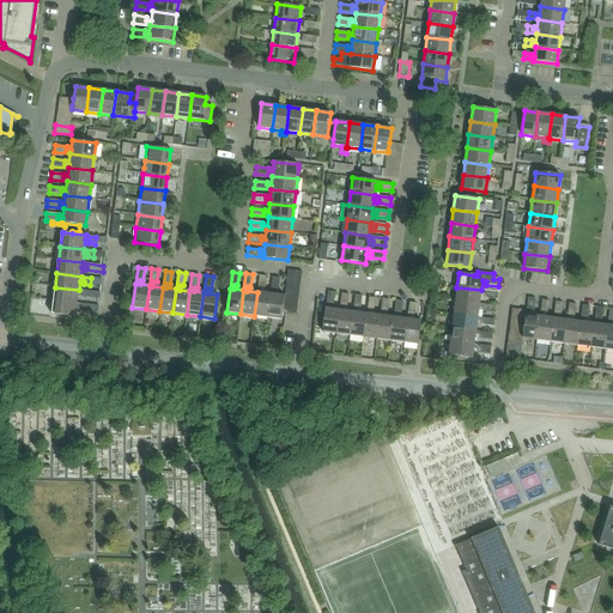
[(266,277),(259,275),(258,292),(254,316),(267,317),(271,293),(261,292),(261,289),(265,289),(266,277)]
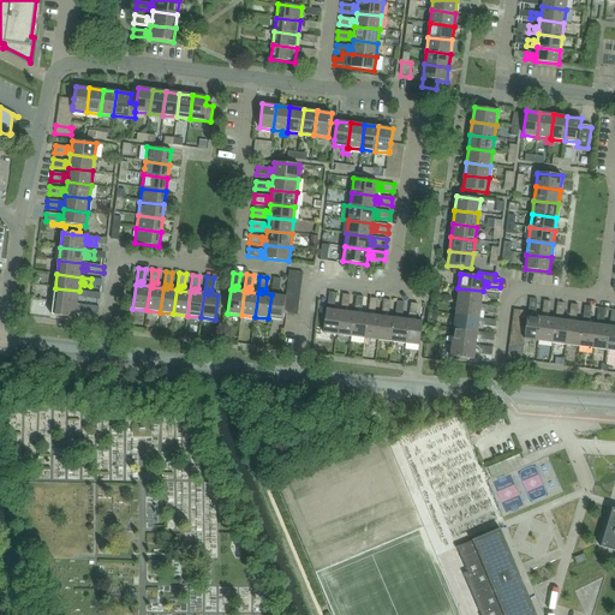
[(282,321),(284,314),(284,306),(285,299),(286,297),(275,296),(276,291),(279,292),(281,279),(274,278),(272,294),(268,318),(282,321)]
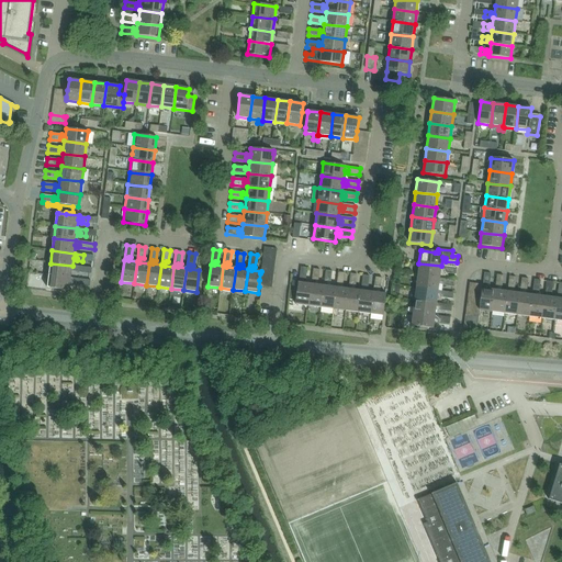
[(81,267),(72,266),(51,263),(49,276),(71,279),(72,269),(76,270),(76,272),(80,273),(81,267)]
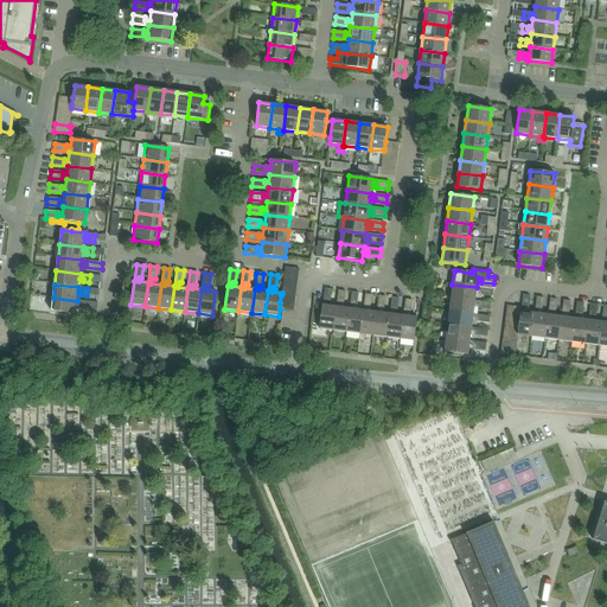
[(477,287),(452,285),(451,298),(474,301),(475,292),(480,292),(479,295),(492,296),(493,289),(477,287)]
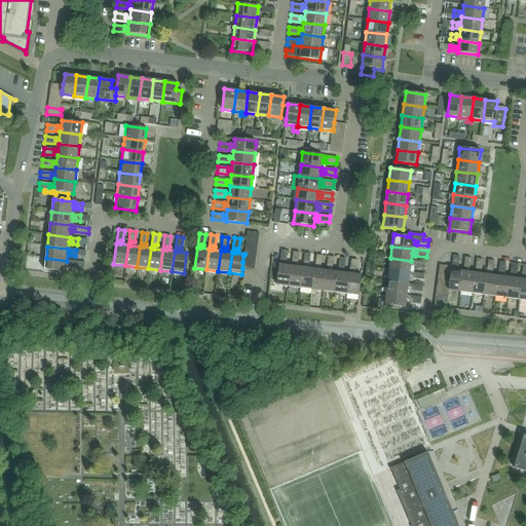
[(287,251),(282,250),(279,265),(278,264),(276,285),(289,287),(291,266),(283,265),(283,261),(286,262),(287,251)]
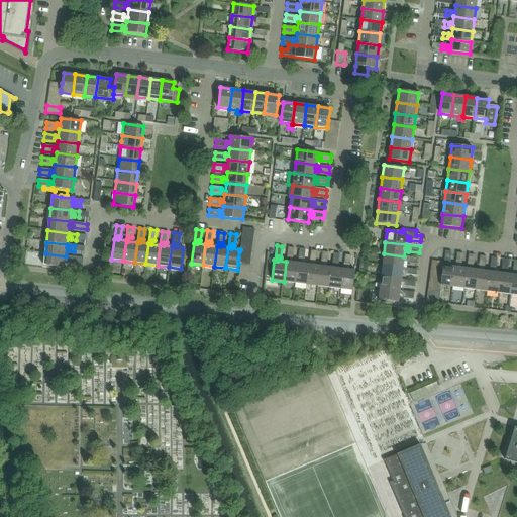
[(294,248),(288,247),(286,262),(284,282),(295,283),(298,263),(290,262),(290,259),(292,259),(294,248)]
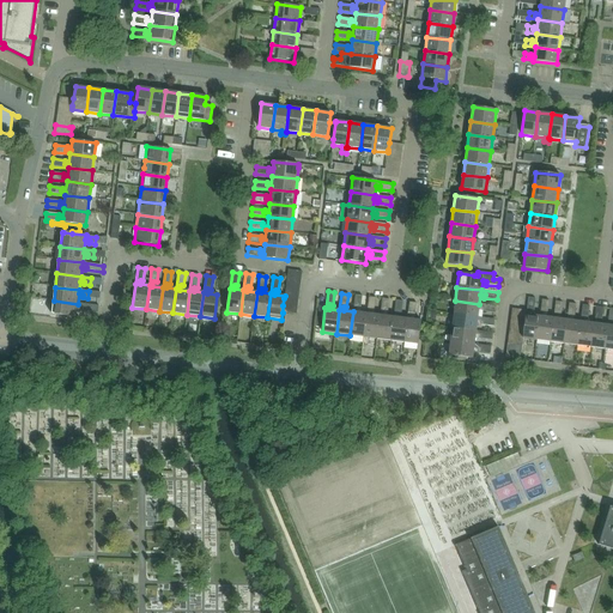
[(362,296),(354,295),(353,311),(350,335),(363,338),(366,314),(357,313),(357,308),(360,309),(362,296)]
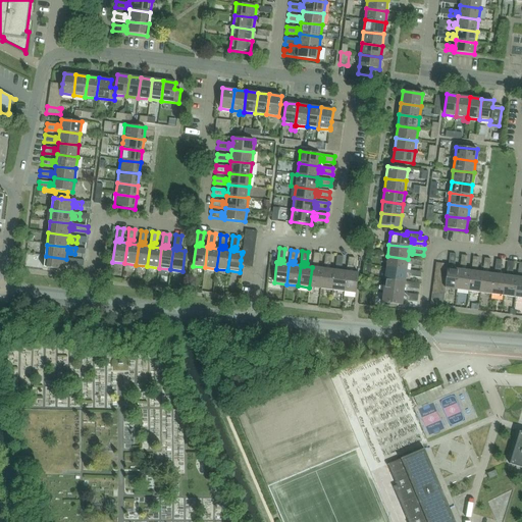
[(320,254),(314,253),(312,267),(309,288),(321,289),(323,268),(315,267),(316,264),(318,264),(320,254)]
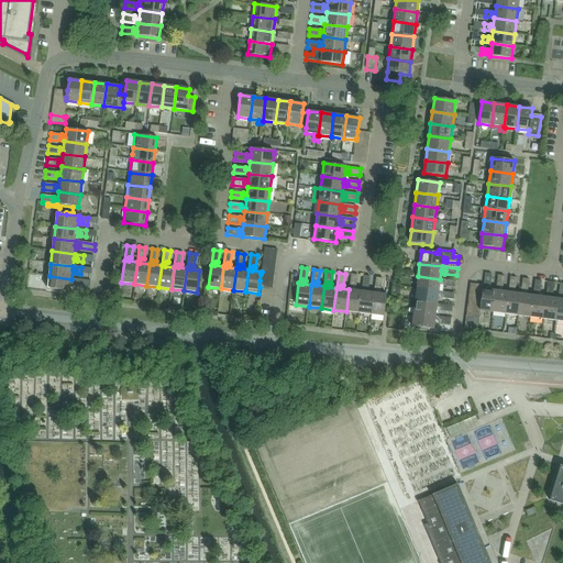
[(357,275),(351,274),(349,289),(346,311),(359,313),(362,291),(353,290),(353,286),(356,287),(357,275)]
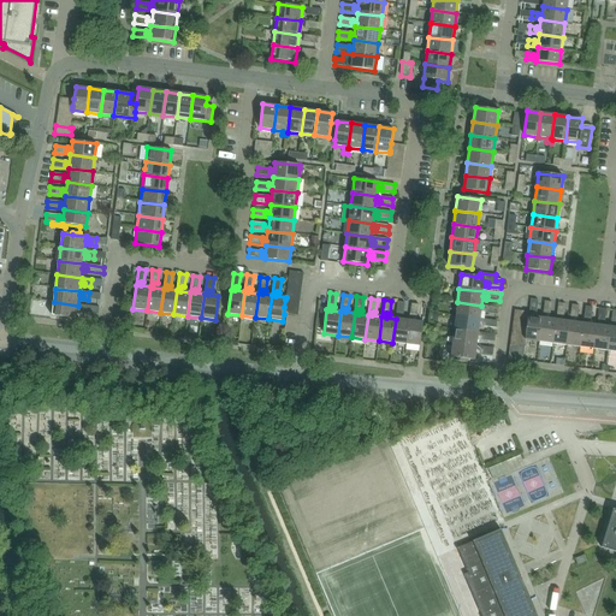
[(538,301),(531,300),(528,313),(528,319),(527,326),(526,333),(525,341),(539,342),(542,319),(532,317),(533,313),(535,313),(538,301)]
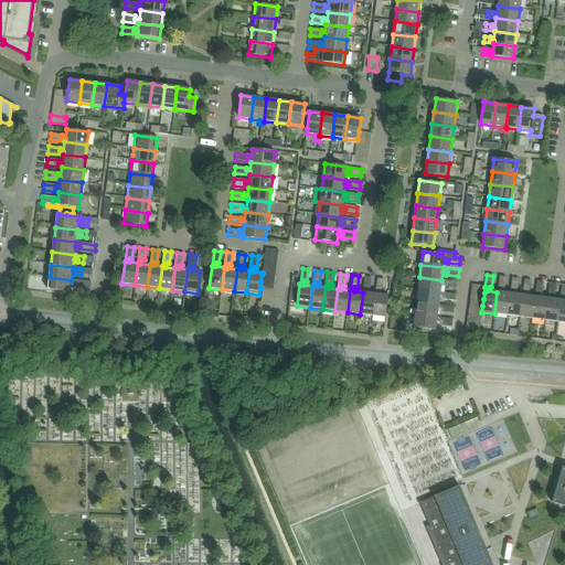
[(499,276),(497,292),(494,313),(507,316),(510,294),(500,292),(501,288),(503,289),(505,277),(499,276)]
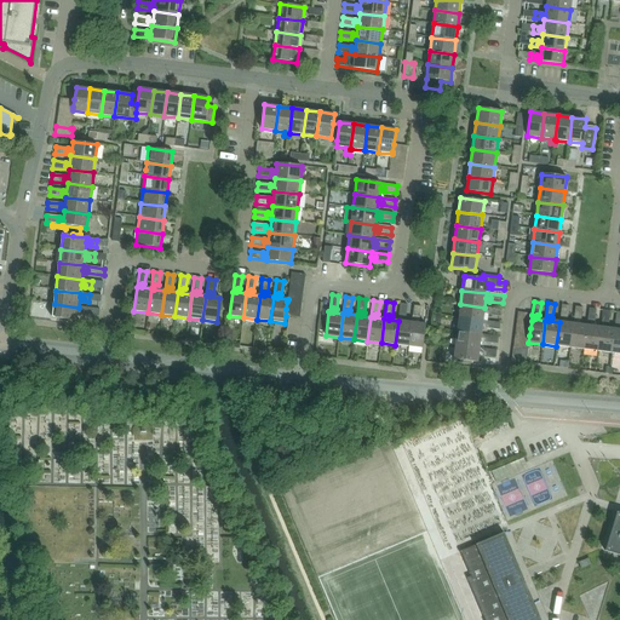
[(79,308),(55,304),(52,319),(76,321),(78,311),(81,313),(81,314),(87,315),(89,309),(79,308)]
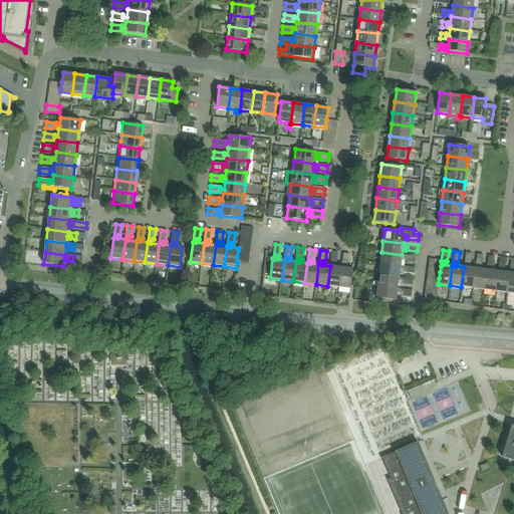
[(337,253),(331,252),(330,266),(327,286),(338,287),(341,267),(333,266),(333,263),(336,263),(337,253)]
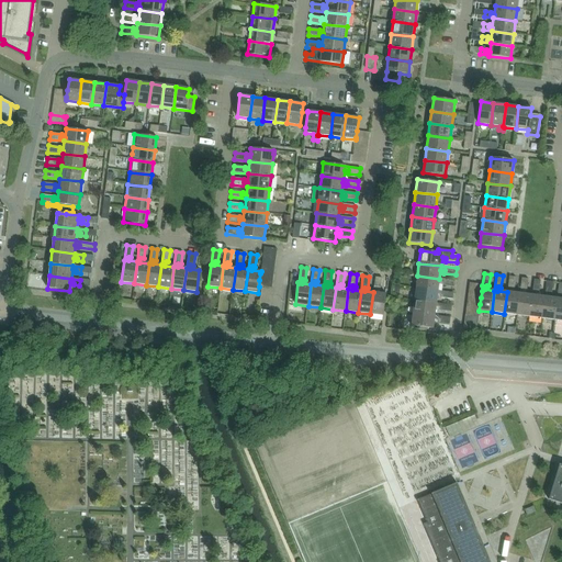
[(454,281),(439,279),(417,276),(416,289),(438,291),(439,282),(442,282),(442,285),(453,287),(454,281)]
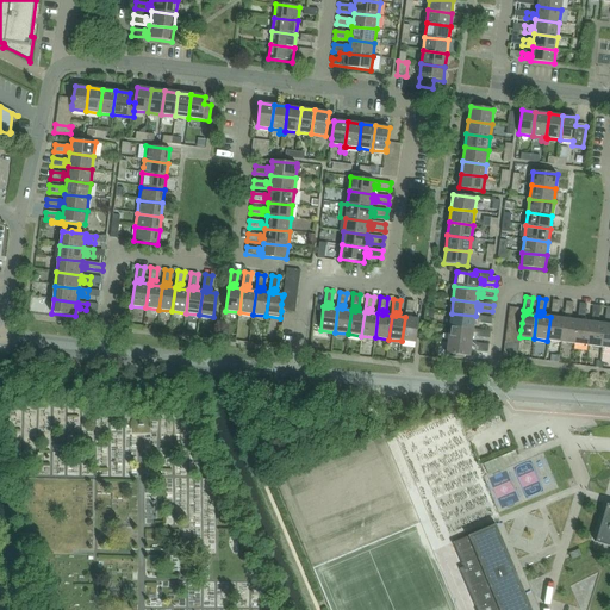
[(553,300),(551,317),(547,341),(561,342),(564,318),(554,317),(554,313),(558,313),(559,302),(553,300)]
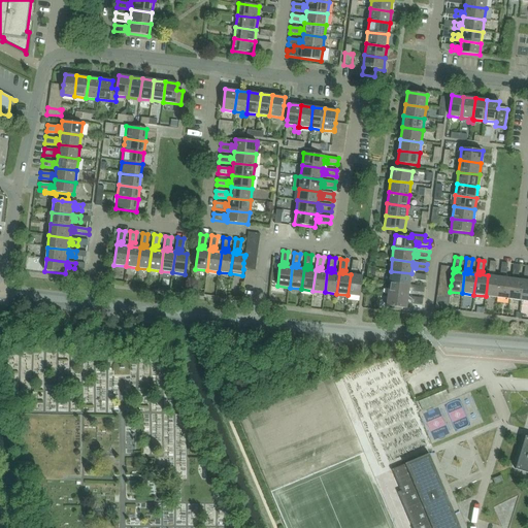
[(357,272),(358,261),(353,261),(351,274),(348,295),(360,297),(363,276),(354,275),(354,271),(357,272)]
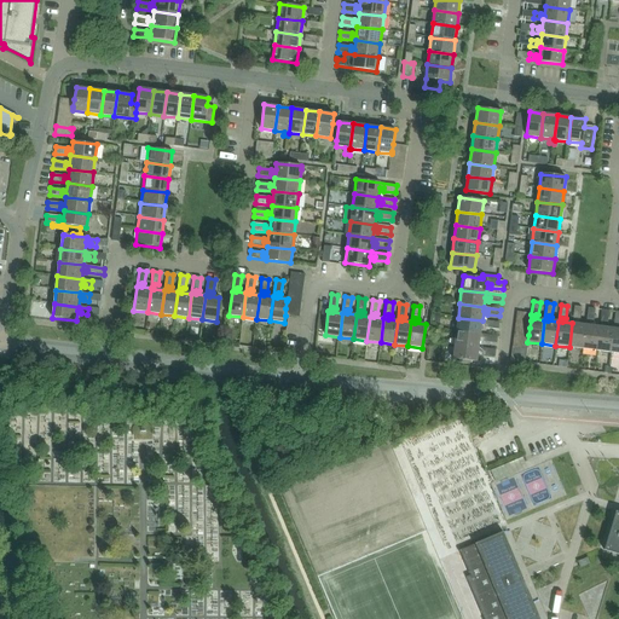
[(574,306),(572,323),(570,347),(583,350),(586,325),(576,324),(577,319),(579,320),(580,307),(574,306)]
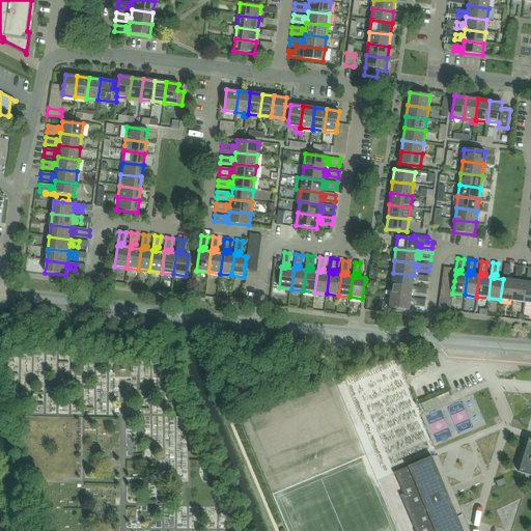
[(504,264),(503,279),(500,300),(511,301),(514,280),(505,279),(506,276),(509,276),(510,266),(504,264)]
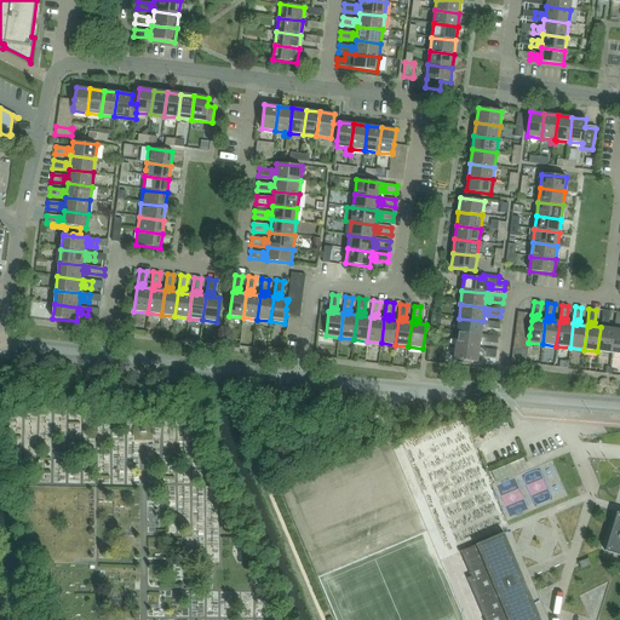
[(601,327),(597,351),(612,354),(614,329),(604,328),(604,323),(608,323),(609,311),(603,310),(601,327)]
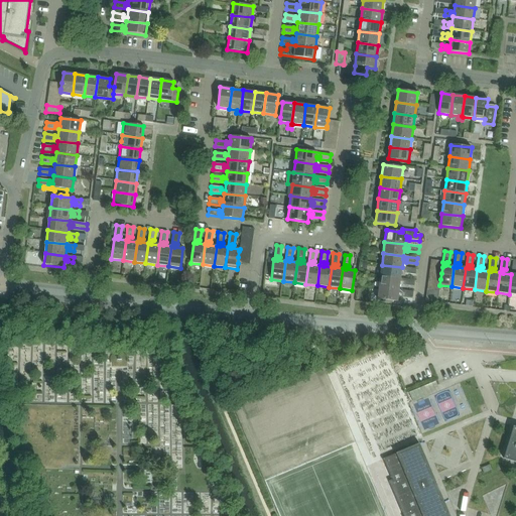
[(402,267),(382,265),(380,276),(400,278),(401,270),(405,271),(404,274),(415,275),(416,269),(402,267)]
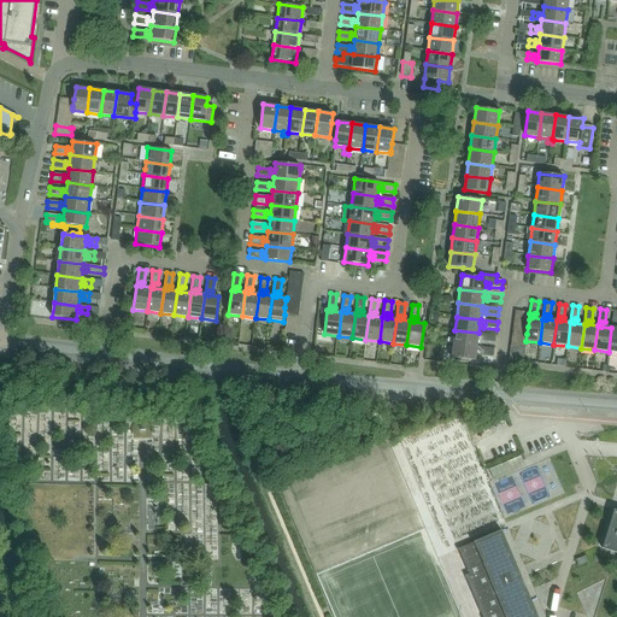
[(479,333),(454,330),(453,344),(477,347),(479,338),(482,338),(482,341),(494,344),(495,335),(479,334),(479,333)]
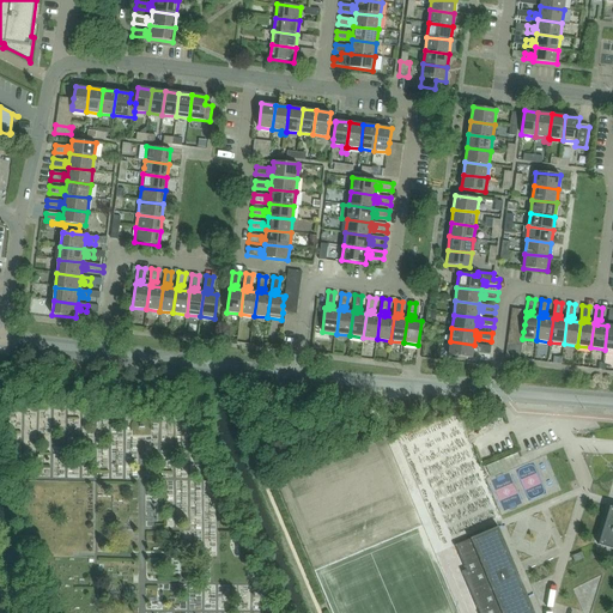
[(474,345),(450,341),(448,356),(472,358),(473,349),(478,349),(477,352),(490,353),(491,346),(474,345)]
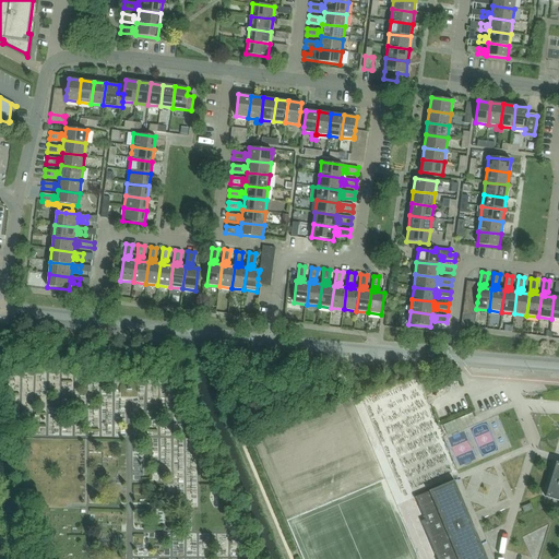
[(476,424),(474,417),(473,414),(443,426),(448,436),(476,424)]
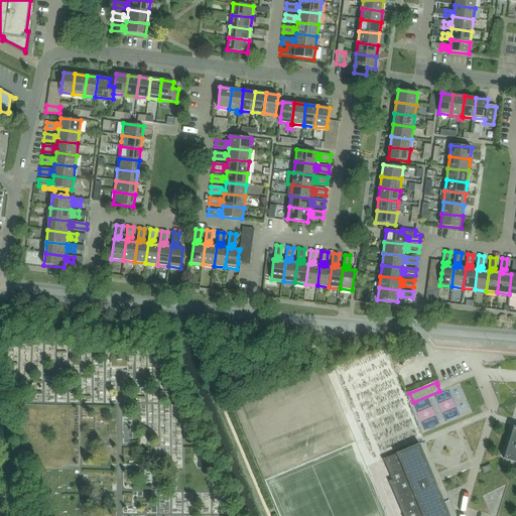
[(449,515),(419,443),(383,460),(392,480),(389,482),(403,515),(515,515),(515,426),(514,426),(504,459),(515,463),(515,515),(449,515)]
